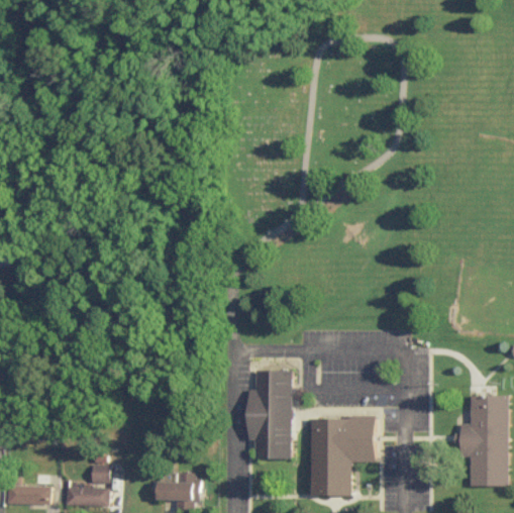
[(249,440),(254,440),(254,459),(291,458),(291,370),(254,371),(254,390),(249,390),(249,440)]
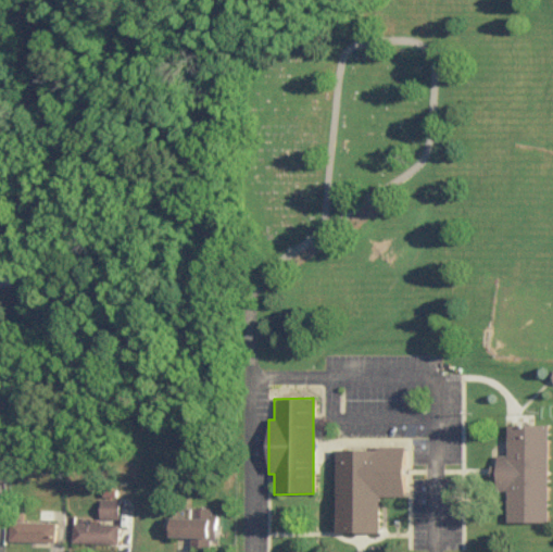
[(548,523),(545,426),(505,426),(505,456),(495,456),(495,466),(488,467),(489,478),(497,478),(497,492),(505,491),(506,524),(548,523)]
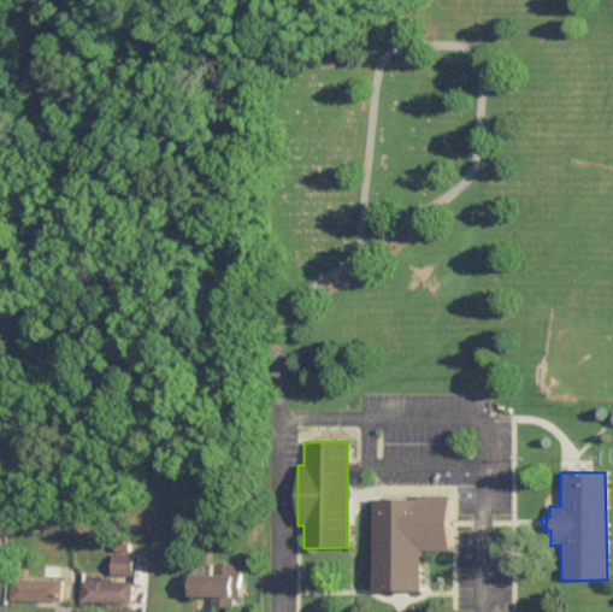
[(371,499),(372,592),(420,592),(419,552),(449,552),(448,498),(371,499)]
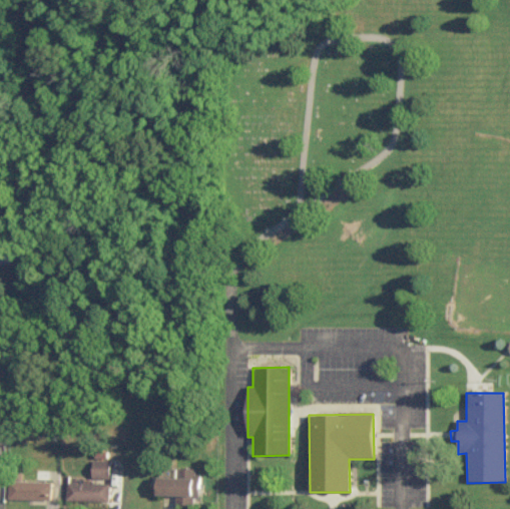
[(89,480),(106,479),(106,461),(88,462),(89,480)]
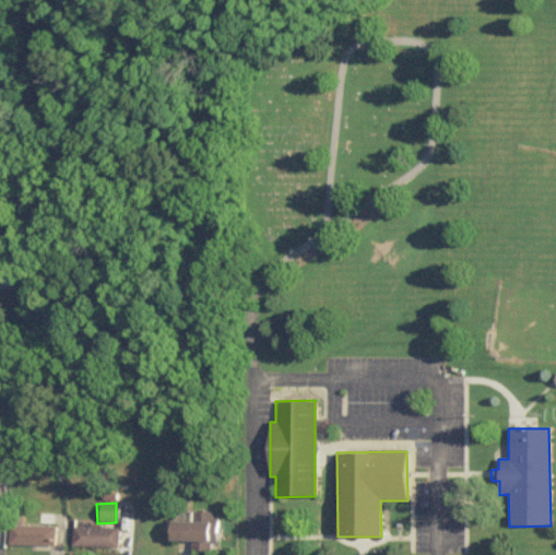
[(172,541),(190,542),(189,551),(213,552),(214,512),(190,512),(190,521),(172,521),(172,541)]
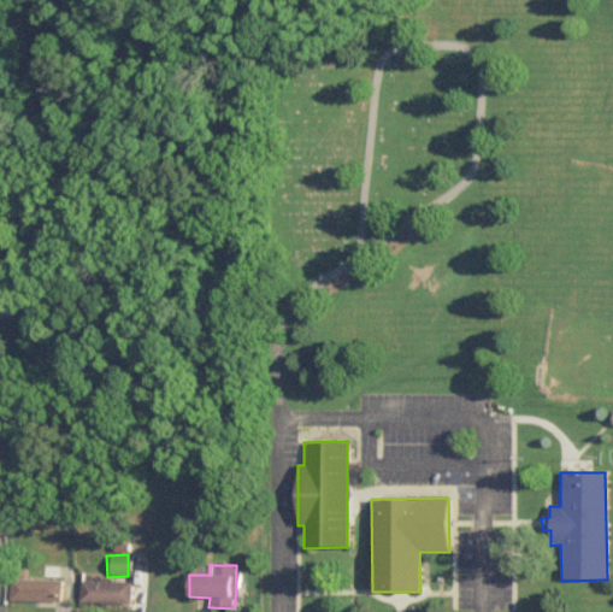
[(6,601),(57,602),(58,581),(7,580),(6,601)]
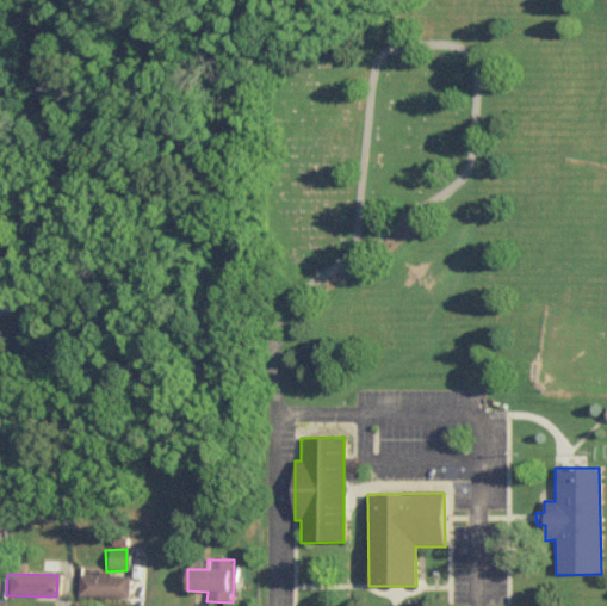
[(75,598),(127,599),(127,576),(76,576),(75,598)]
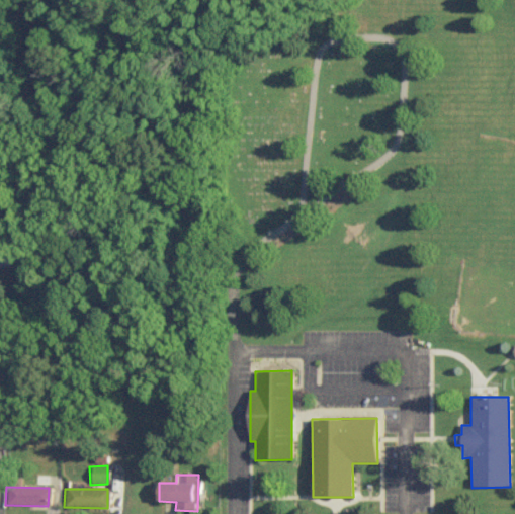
All buildings are outlined.
